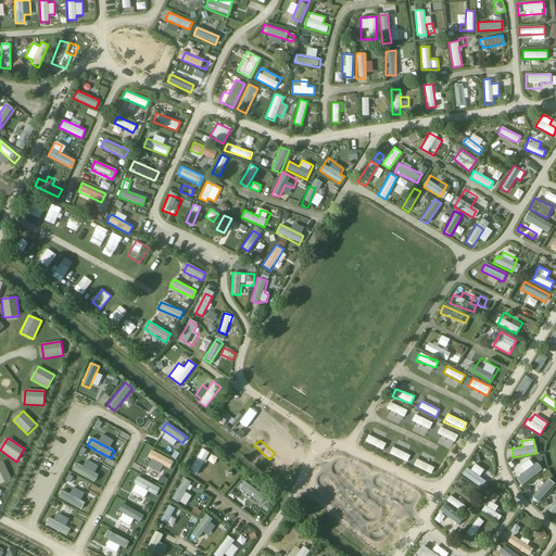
[(199,476),(207,452),(199,449),(190,472),(199,476)]
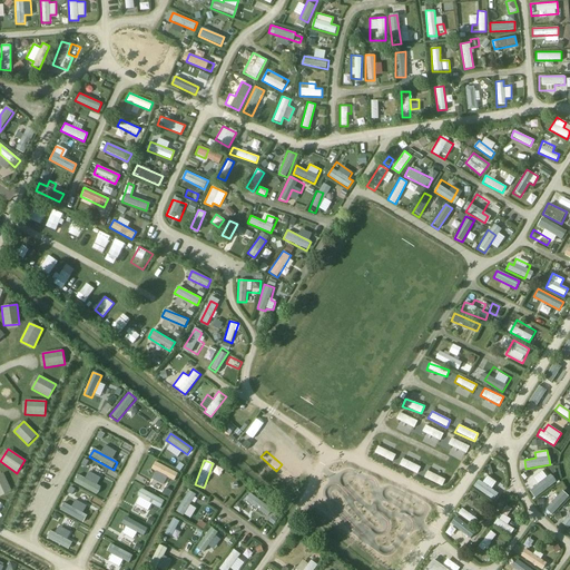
[(179,475),(155,462),(151,470),(176,482),(179,475)]
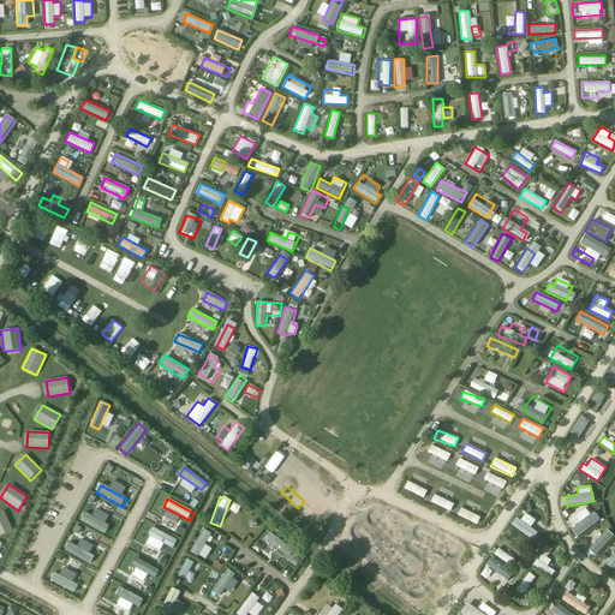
[(573,529),(590,511),(584,505),(566,523),(573,529)]
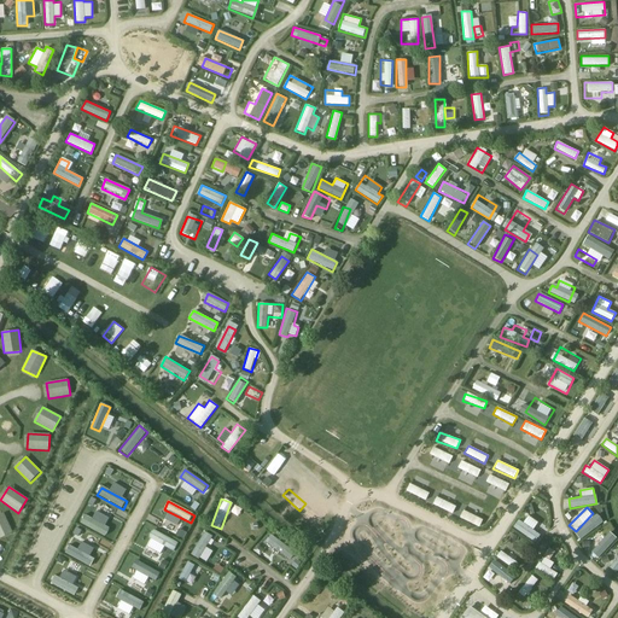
[(4,513),(0,514),(0,537),(12,532),(4,513)]
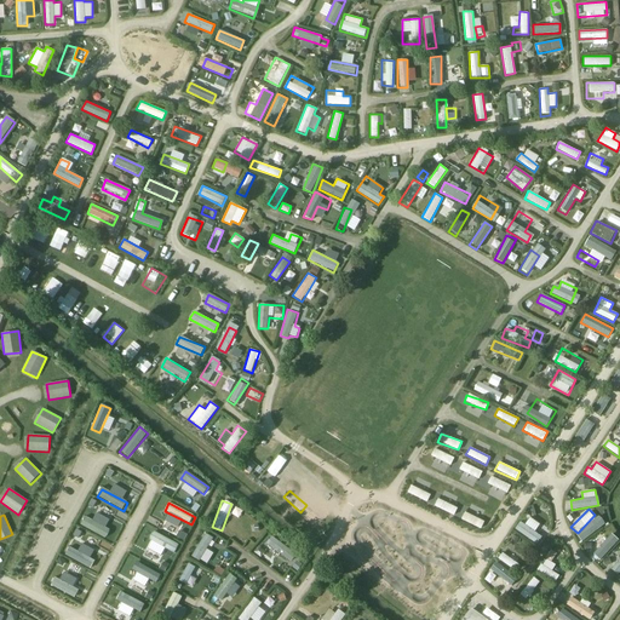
[(596,515),(577,537),(583,543),(603,522),(596,515)]
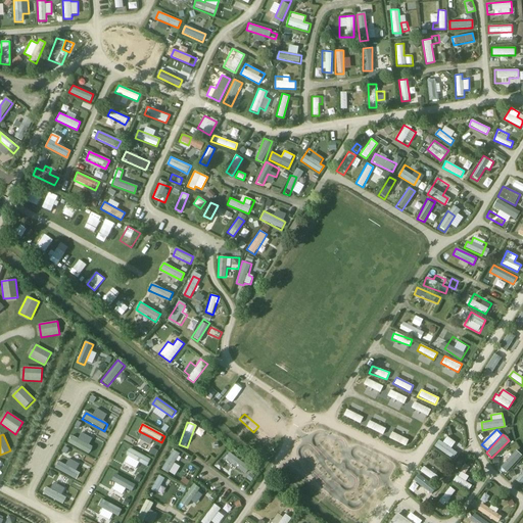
[(438,439),(433,445),(454,461),(463,448),(447,436),(443,442),(438,439)]
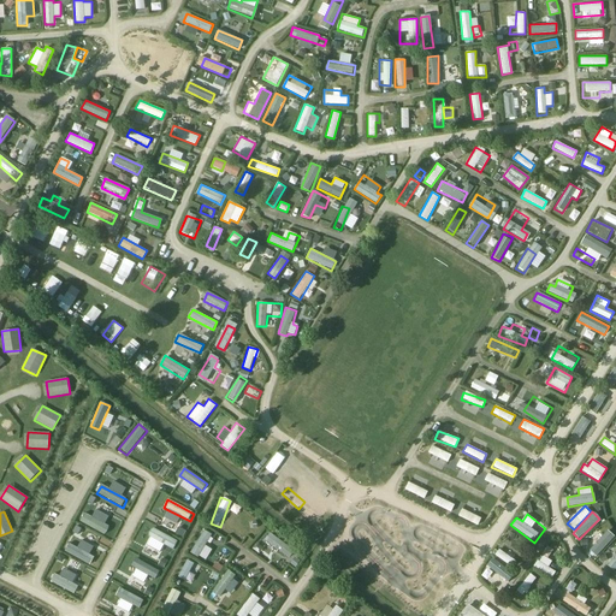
[(111,528),(84,515),(81,522),(106,535),(111,528)]
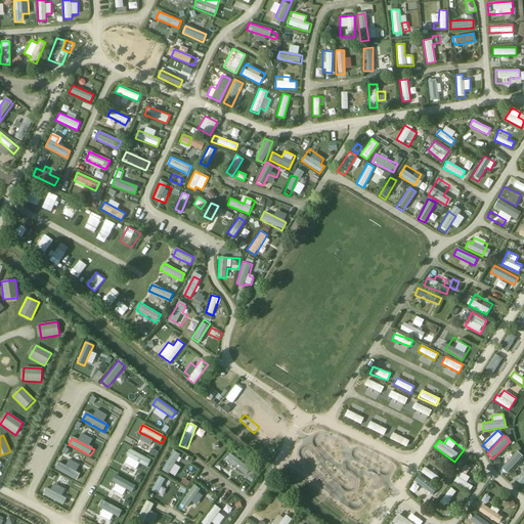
[(151,460),(129,448),(126,454),(148,466),(151,460)]
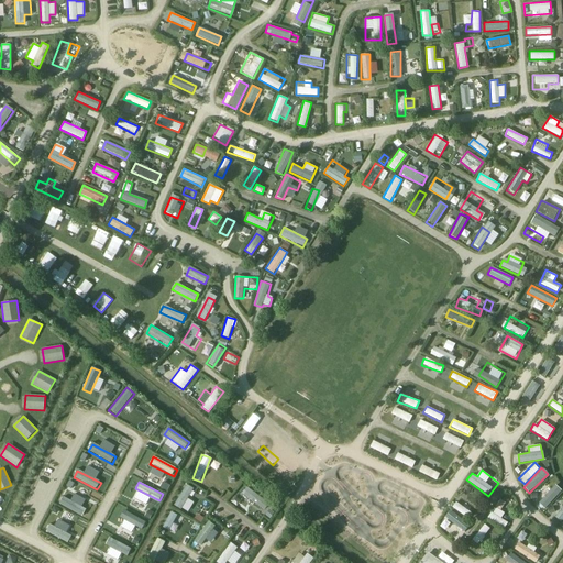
[(194,501),(187,498),(192,488),(184,484),(173,504),(187,512),(194,501)]
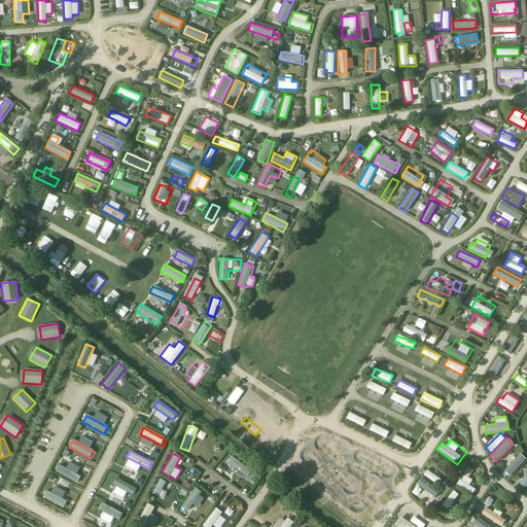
[(511,477),(526,459),(519,453),(503,470),(511,477)]
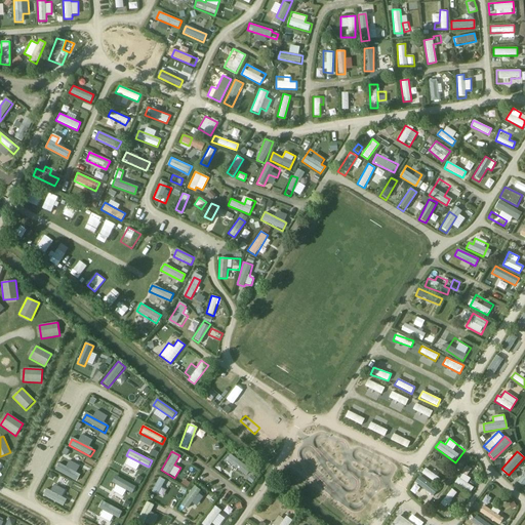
[(231,452),(225,458),(244,477),(250,470),(231,452)]
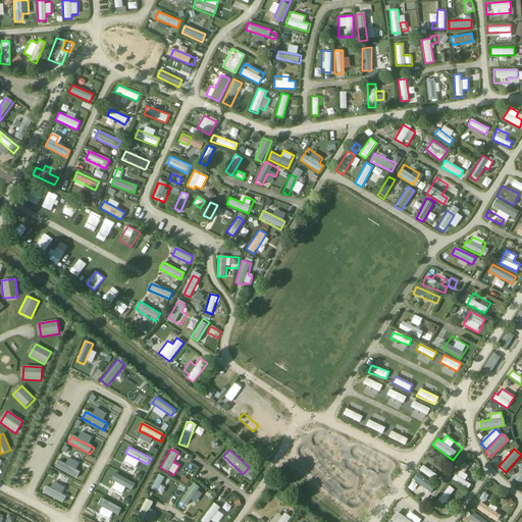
[(81,473),(58,462),(55,468),(77,480),(81,473)]
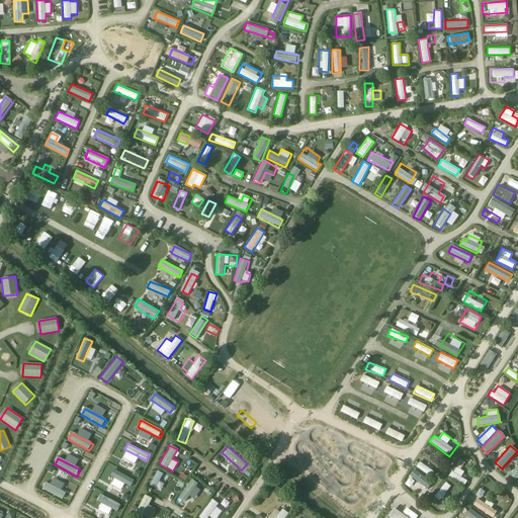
[(461,469),(465,462),(459,459),(449,477),(463,487),(467,481),(461,477),(464,471),(461,469)]
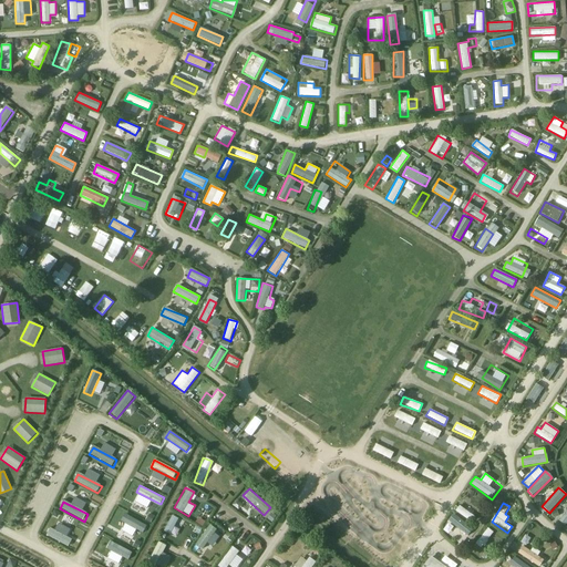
[(470,521),(477,511),(468,504),(465,509),(459,505),(455,511),(470,521)]
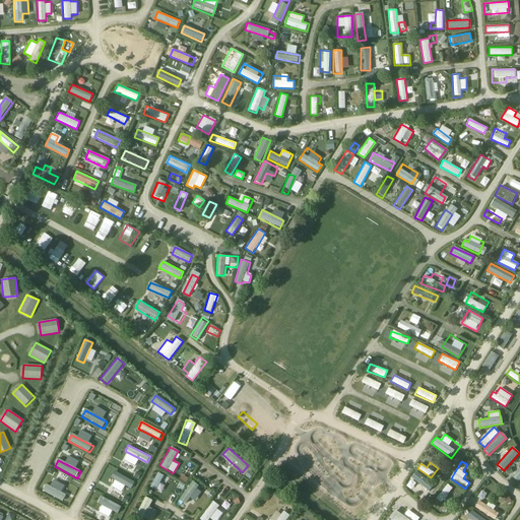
[(372,468),(361,490),(371,496),(382,473),(372,468)]
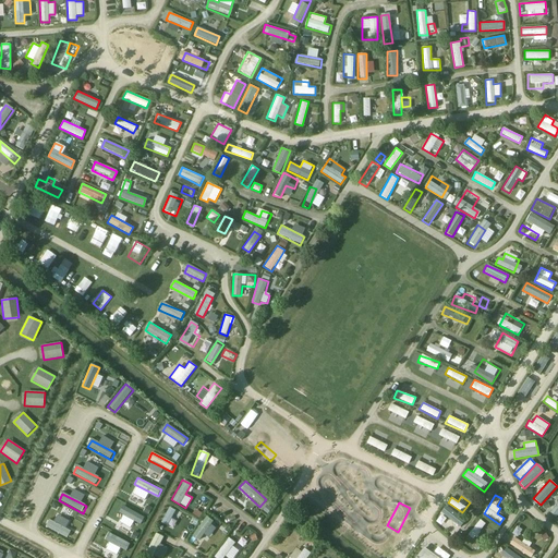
[(157,525),(166,529),(177,509),(169,505),(157,525)]
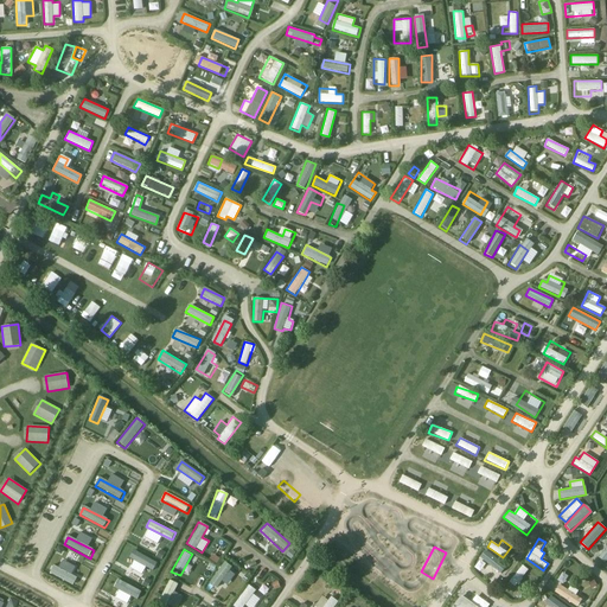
[(500,574),(506,566),(485,549),(479,556),(500,574)]
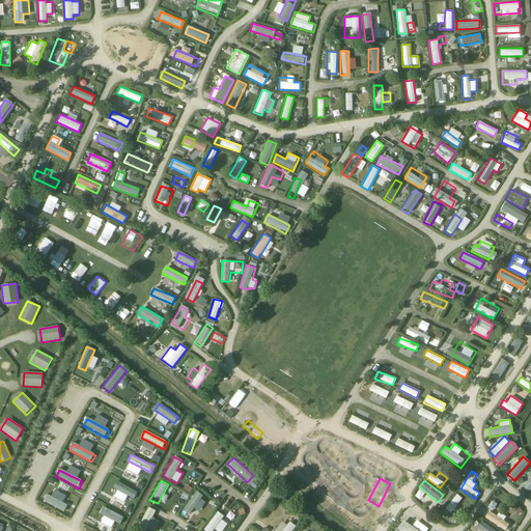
[(140,495),(117,482),(114,488),(136,501),(140,495)]
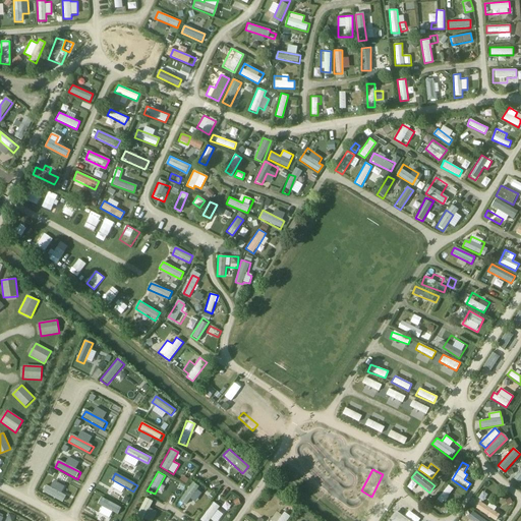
[(192,481),(178,501),(185,506),(199,486),(192,481)]
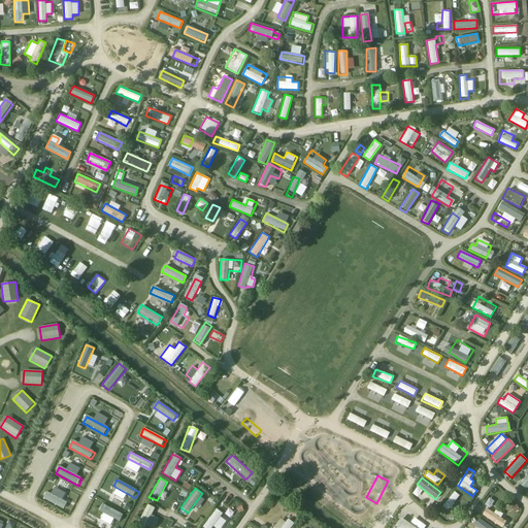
[(452,512),(460,496),(453,491),(443,507),(452,512)]
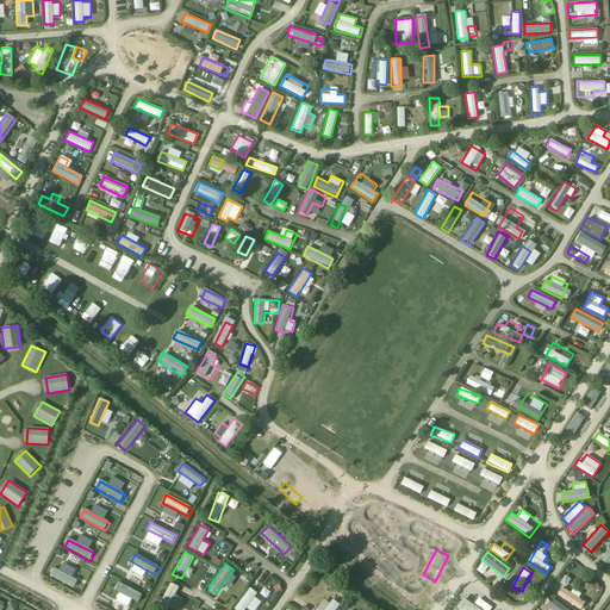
[(80,583),(54,568),(50,577),(76,590),(80,583)]
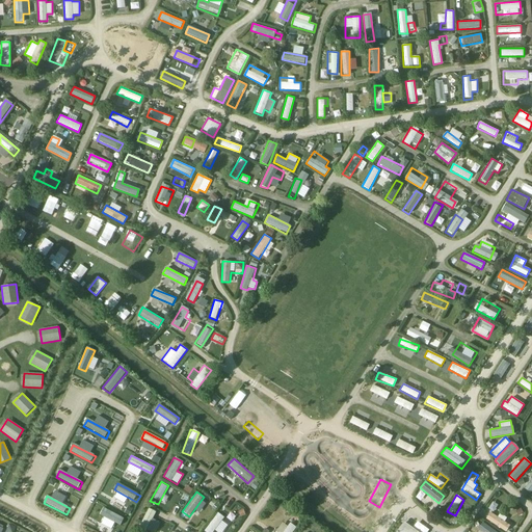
[(152,528),(160,512),(151,507),(142,523),(152,528)]
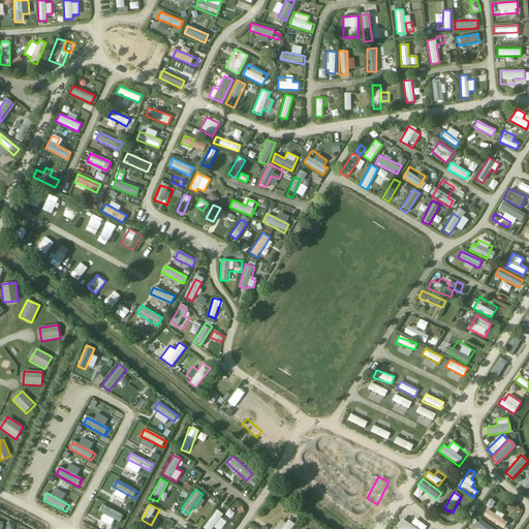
[(124,518),(101,506),(98,512),(121,524),(124,518)]
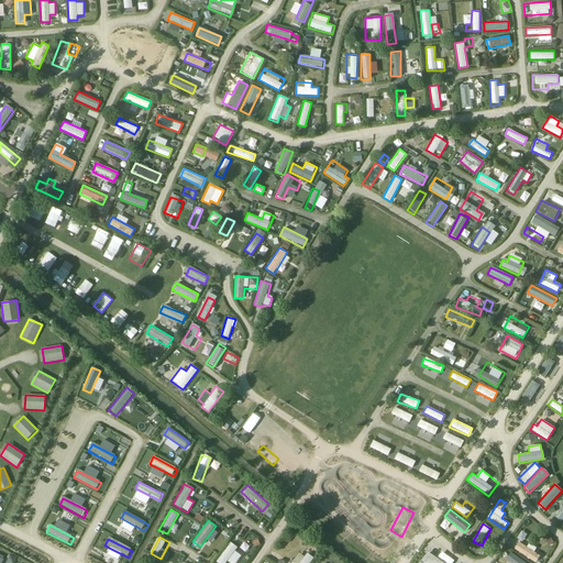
[(517,548),(532,562),(539,562),(543,560),(532,549),(534,547),(526,539),(517,548)]
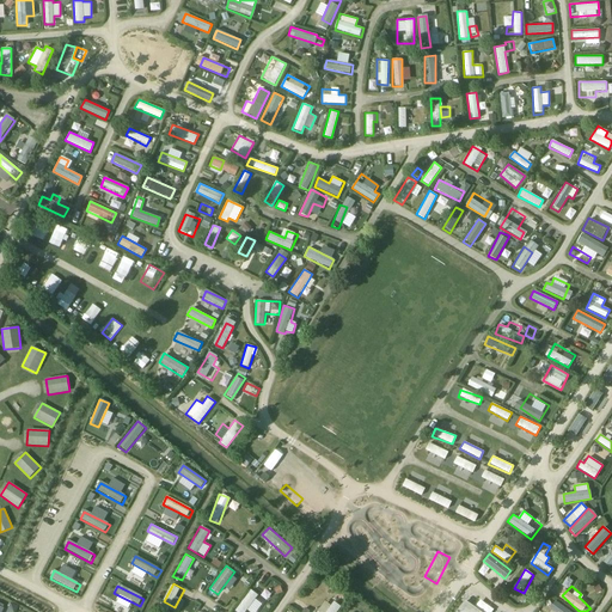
[(265,601),(271,593),(264,588),(258,597),(265,601)]
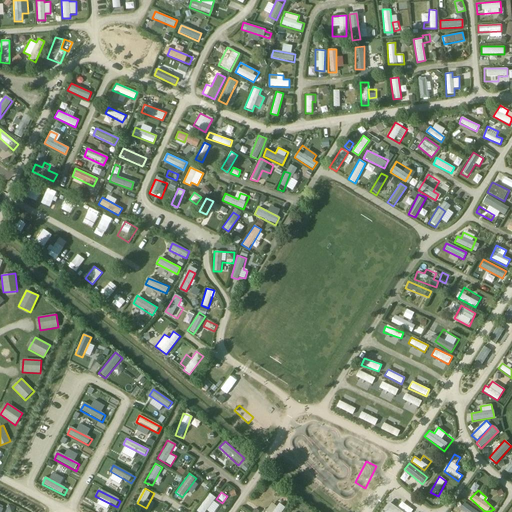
[(198,511),(204,511),(216,498),(209,493),(195,510),(198,511)]
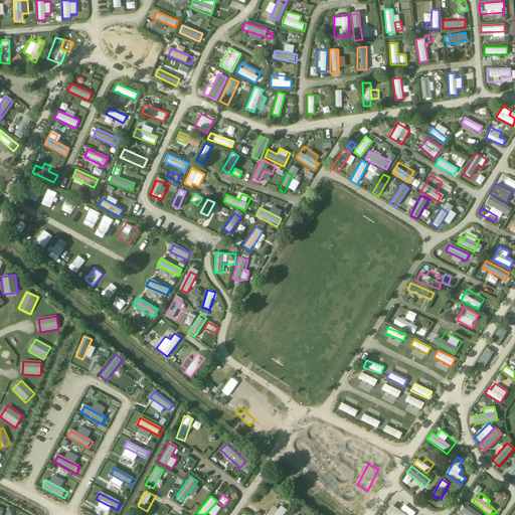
[(275,504),(267,514),(266,514),(283,514),(286,512),(275,504)]
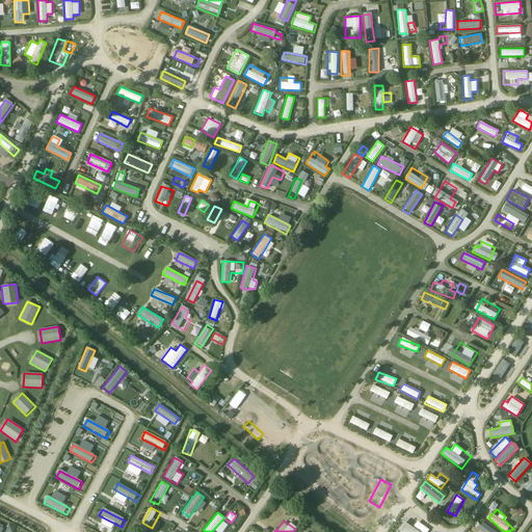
[(417,531),(404,522),(396,531),(417,531)]
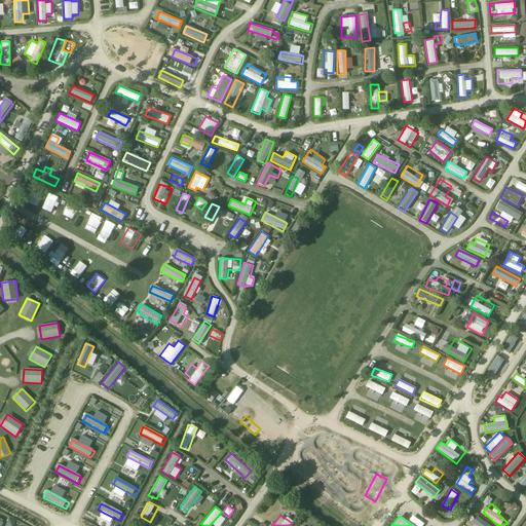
[(476,525),(489,525),(477,517),(472,523),(476,525)]
